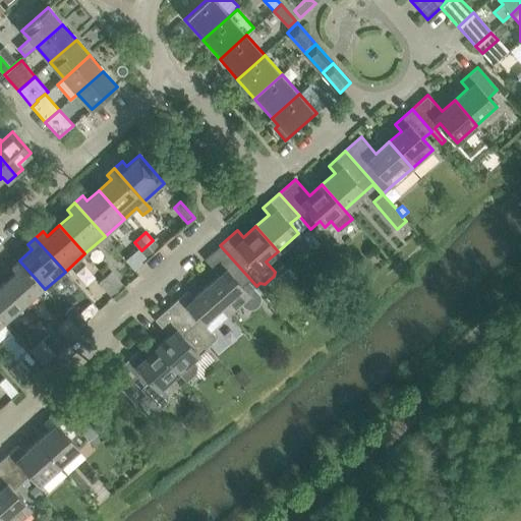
[(153,240),(141,250),(148,258),(160,247),(153,240)]
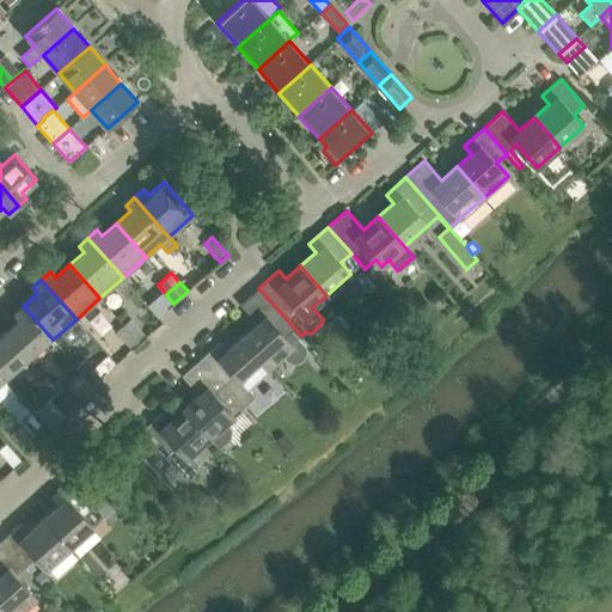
[(257,323),(242,337),(269,368),(282,356),(286,361),(292,363),(299,362),(304,359),(305,352),(305,346),(298,338),(301,336),(258,288),(240,305),(257,323)]
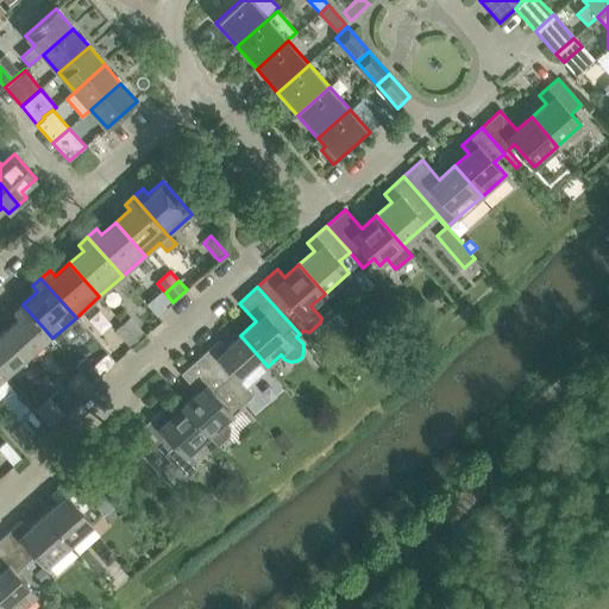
[(19,319),(5,331),(26,355),(49,336),(52,338),(23,305),(13,313),(19,319)]
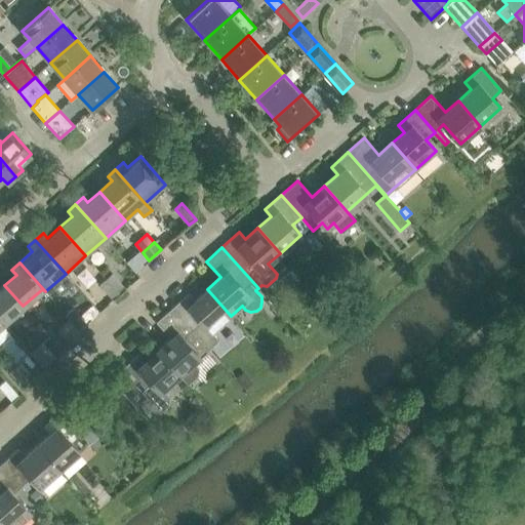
[(112,274),(106,279),(119,294),(125,289),(112,274)]
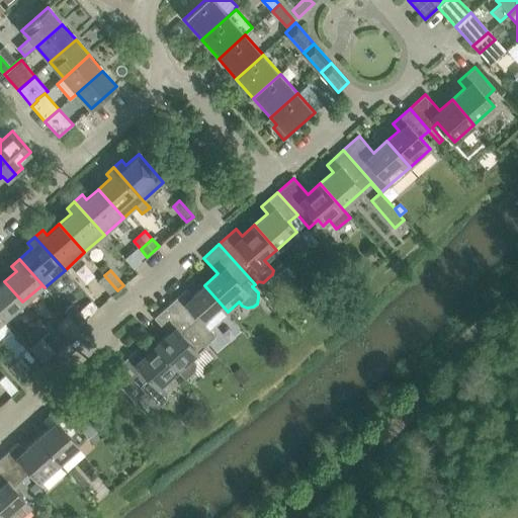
[(98,280),(112,295),(117,290),(104,275),(98,280)]
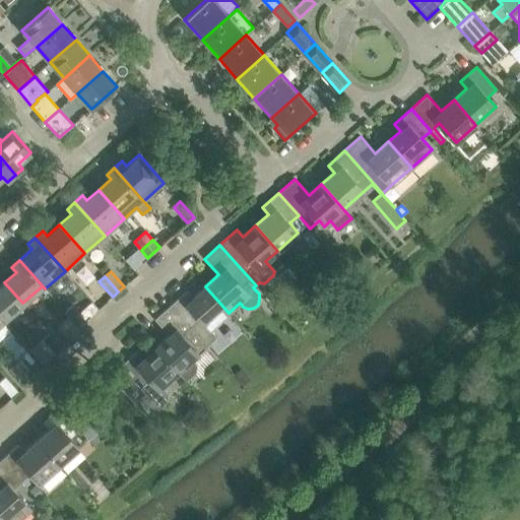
[(0,317),(3,321),(22,303),(4,282),(0,285),(0,317)]
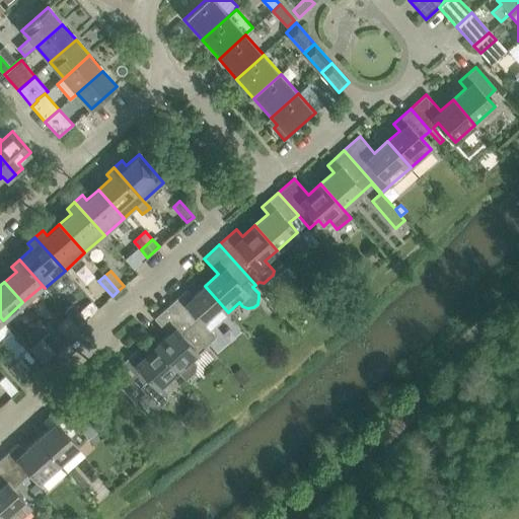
[(187,289),(169,304),(206,345),(216,337),(209,328),(228,312),(205,286),(193,296),(187,289)]
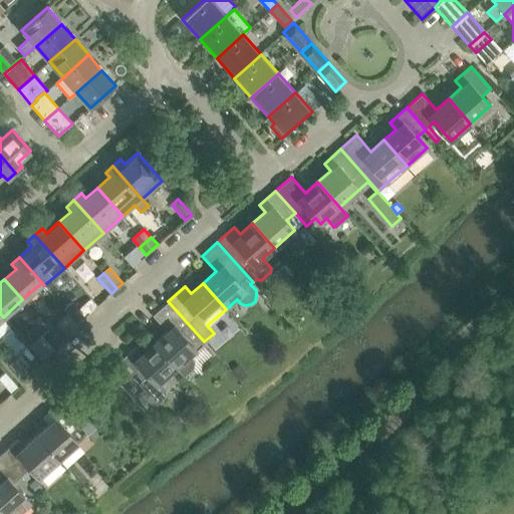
[(167,331),(154,342),(175,367),(176,367),(184,375),(193,367),(194,360),(189,355),(195,349),(204,341),(168,301),(153,315),(167,331)]
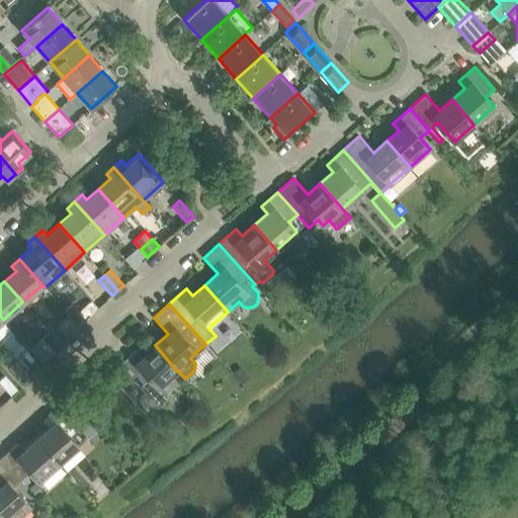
[(71,305),(64,311),(78,326),(84,320),(71,305)]
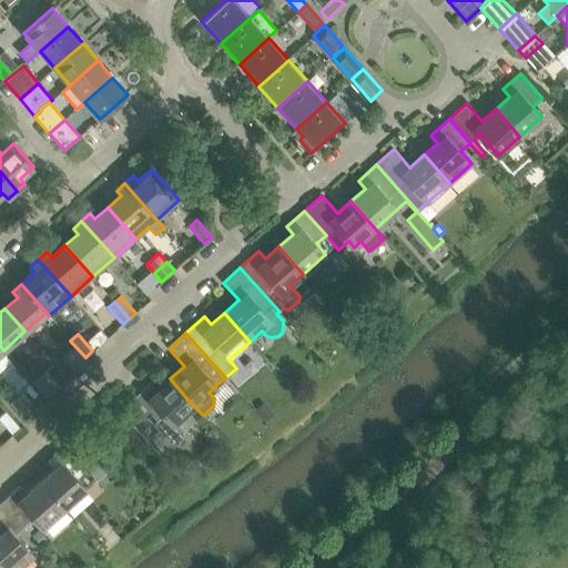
[(53,352),(47,357),(68,382),(89,363),(73,346),(60,358),(53,352)]
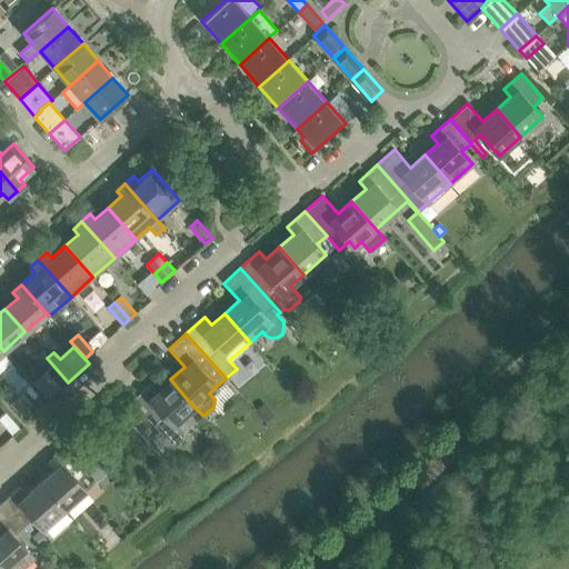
[(41,351),(35,357),(48,370),(32,383),(47,400),(68,382),(47,358),(41,351)]
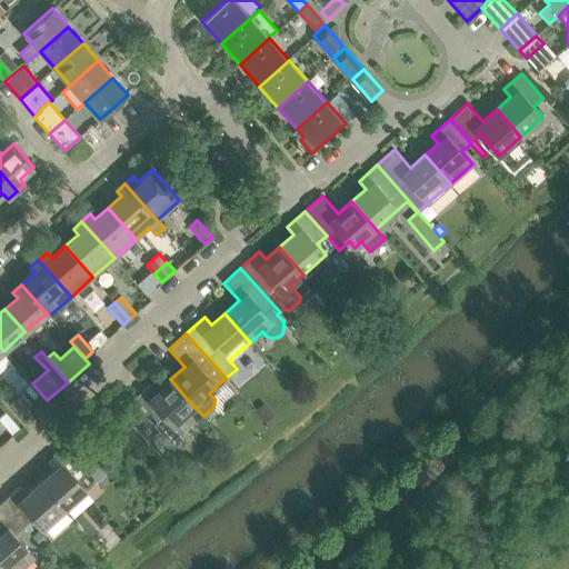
[(150,383),(131,400),(147,417),(170,442),(175,443),(181,439),(182,429),(177,422),(193,407),(170,379),(157,391),(150,383)]
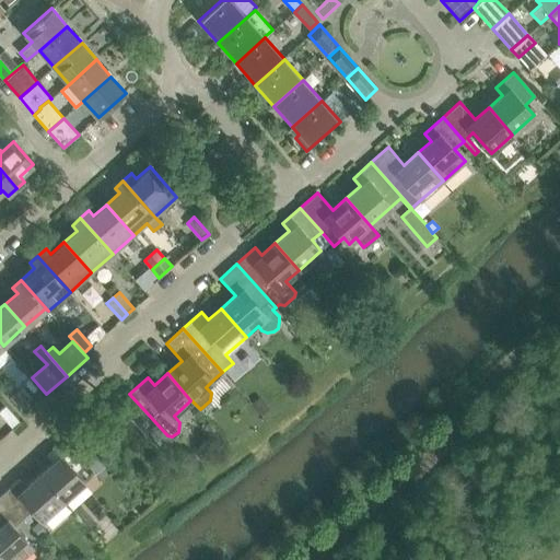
[(16,391),(10,397),(24,413),(32,407),(16,391)]
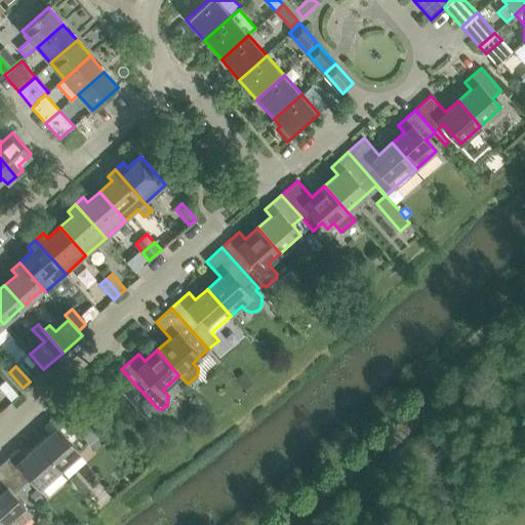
[(4,380),(0,384),(0,388),(12,402),(12,401),(18,396),(5,380),(4,380)]
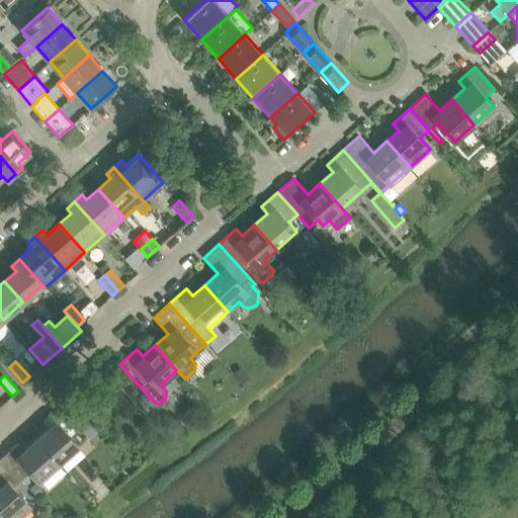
[(49,428),(36,439),(58,463),(79,445),(70,435),(79,427),(60,406),(42,421),(49,428)]
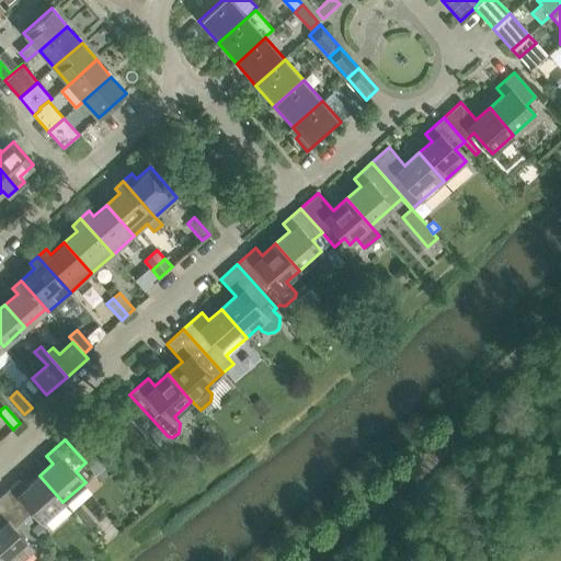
[(20,479),(2,494),(23,518),(32,511),(41,521),(63,502),(39,476),(26,487),(20,479)]
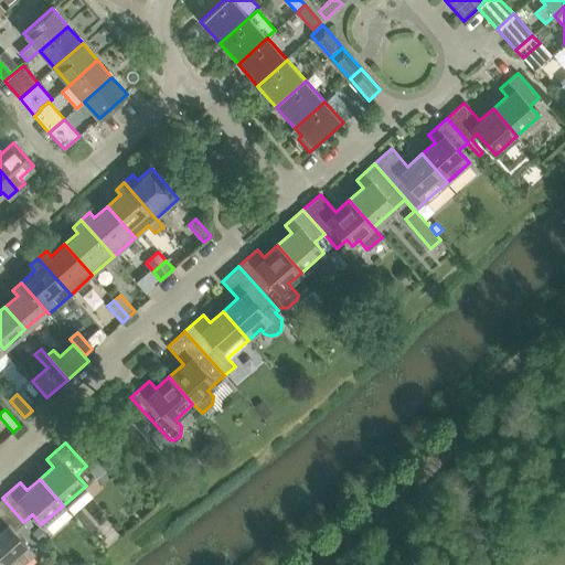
[(2,498),(0,499),(0,560),(4,564),(18,564),(32,553),(13,531),(23,522),(2,498)]
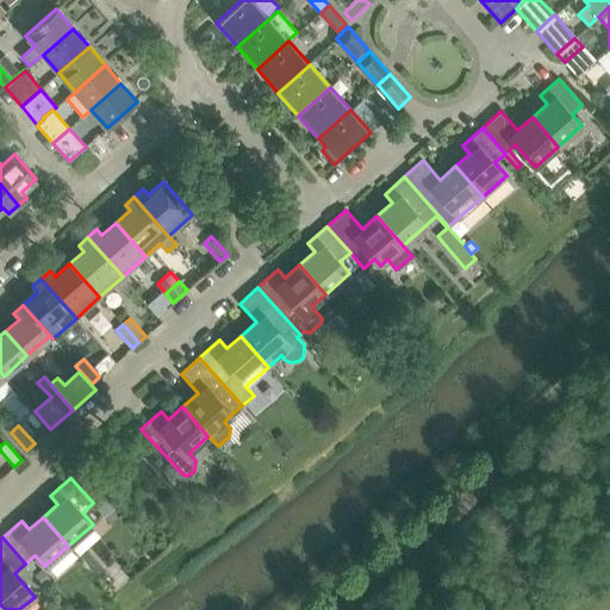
[(43,571),(36,576),(45,585),(51,580),(43,571)]
